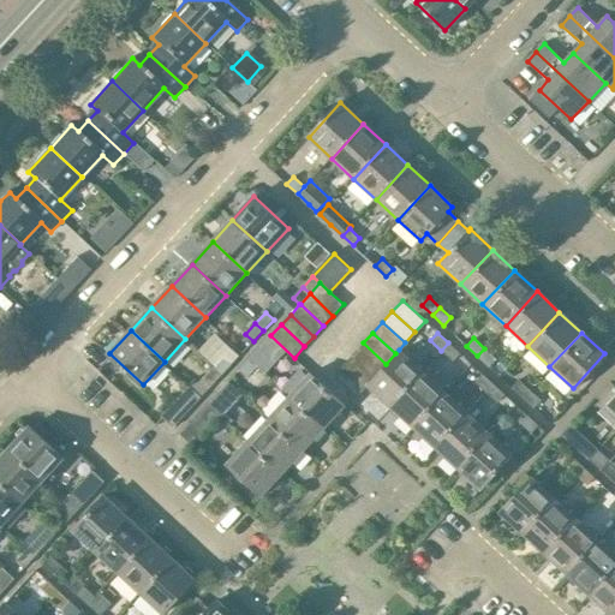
[(363,342),(345,363),(368,384),(386,364),(363,342)]
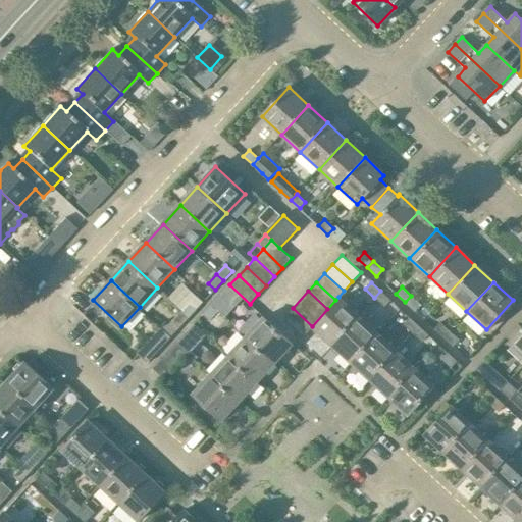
[(380,291),(374,298),(383,306),(389,300),(380,291)]
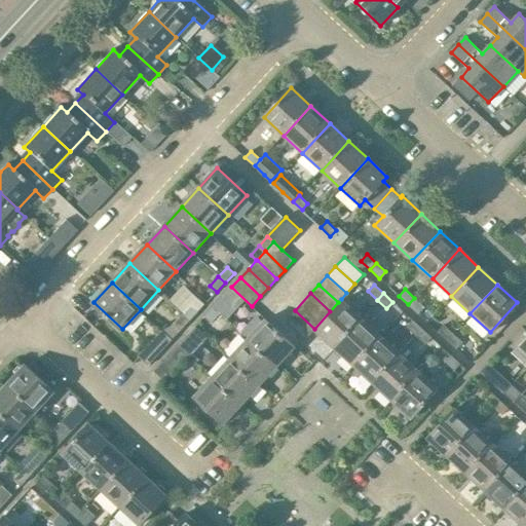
[(226,318),(234,310),(221,298),(214,306),(226,318)]
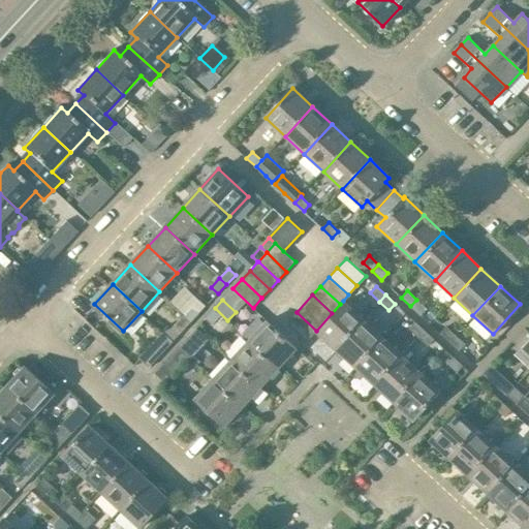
[(427,308),(416,300),(410,306),(421,315),(427,308)]
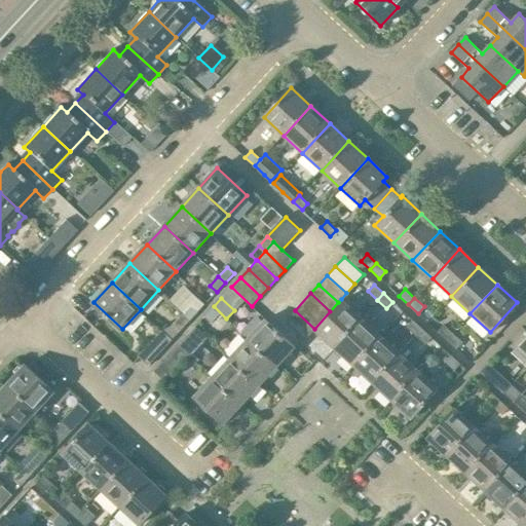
[(313,329),(334,347),(362,317),(341,299),(338,302),(330,311),(314,329),(313,329)]
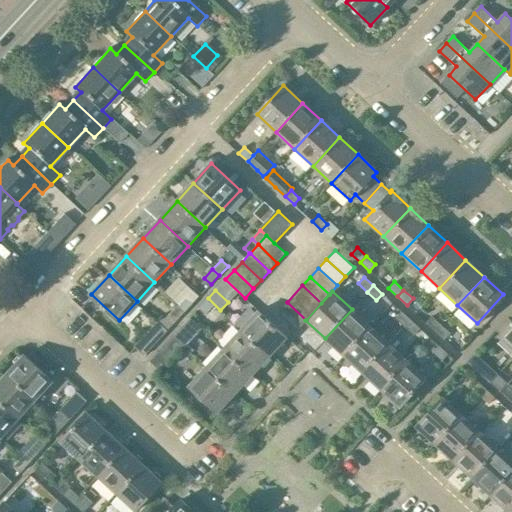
[(179,305),(186,311),(194,303),(187,297),(179,305)]
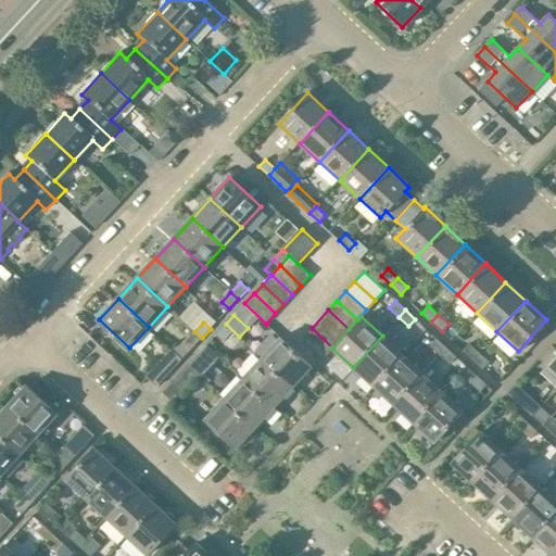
[(232,331),(226,325),(216,335),(224,341),(232,331)]
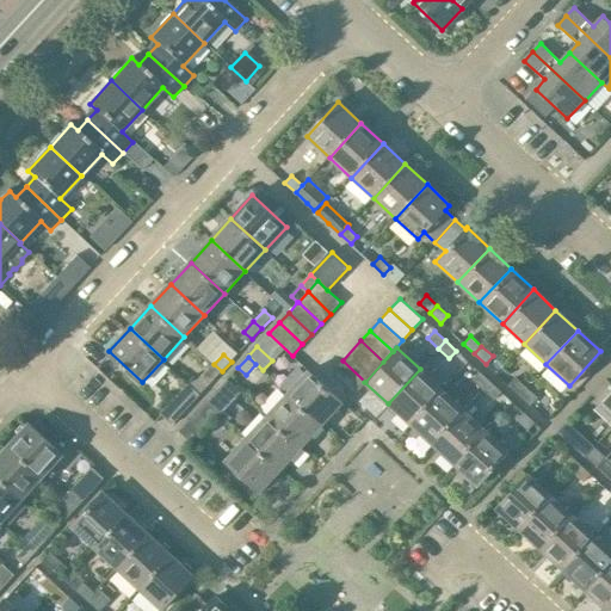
[(355,394),(364,382),(365,382),(343,360),(332,372),(355,394)]
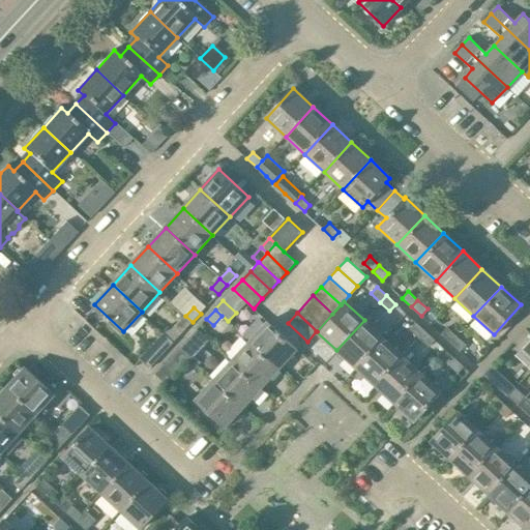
[(193,322),(185,316),(176,326),(183,332),(193,322)]
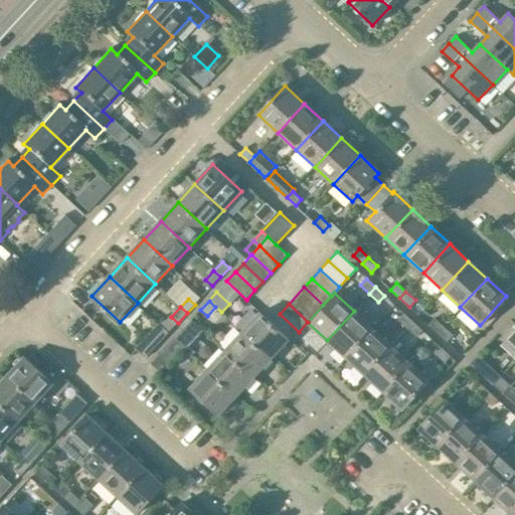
[(327,340),(345,357),(372,328),(354,311),(327,340)]
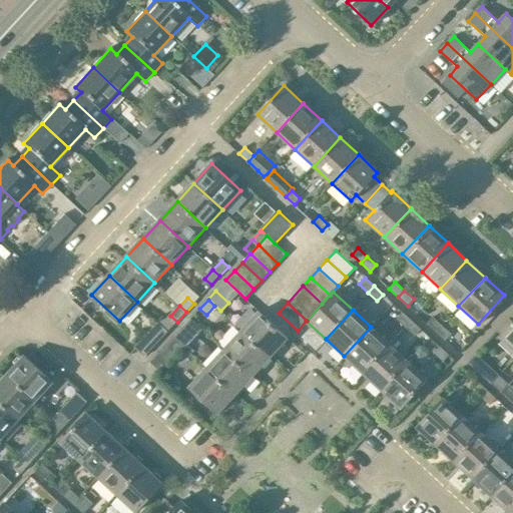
[(241,331),(270,357),(288,338),(259,312),(241,331)]
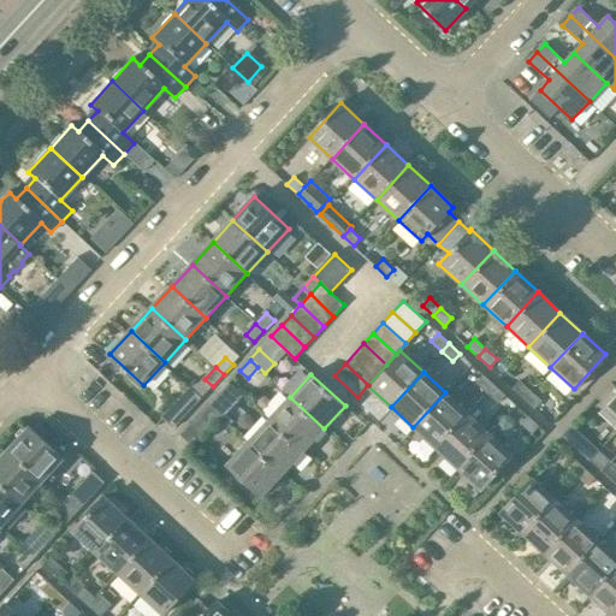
[(486,392),(493,384),(483,374),(475,381),(486,392)]
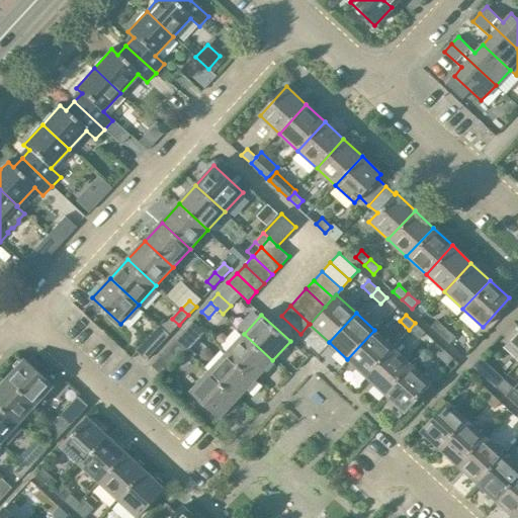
[(440,335),(446,329),(437,320),(431,326),(440,335)]
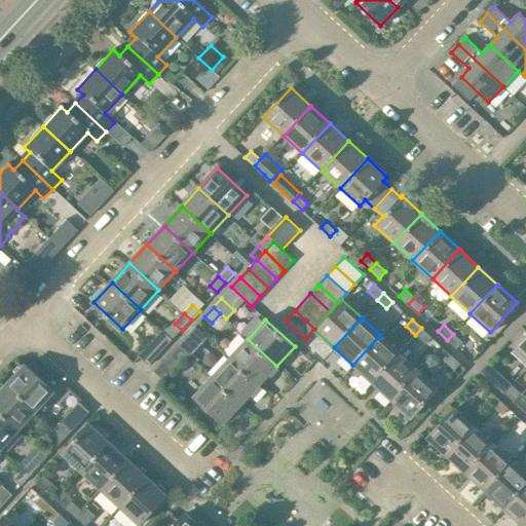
[(525,329),(522,327),(510,340),(514,344),(525,330),(525,329)]
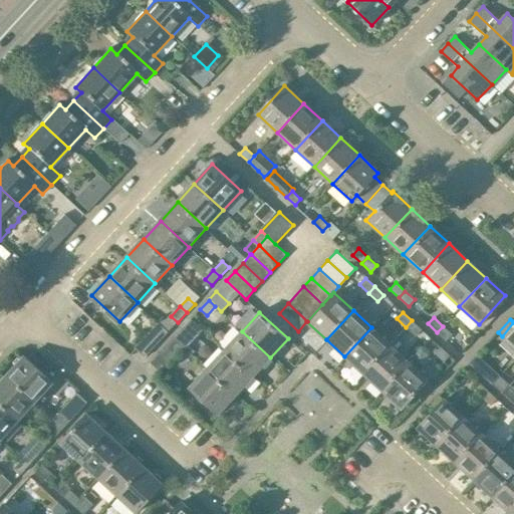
[(412,320),(406,327),(416,335),(421,329),(412,320)]
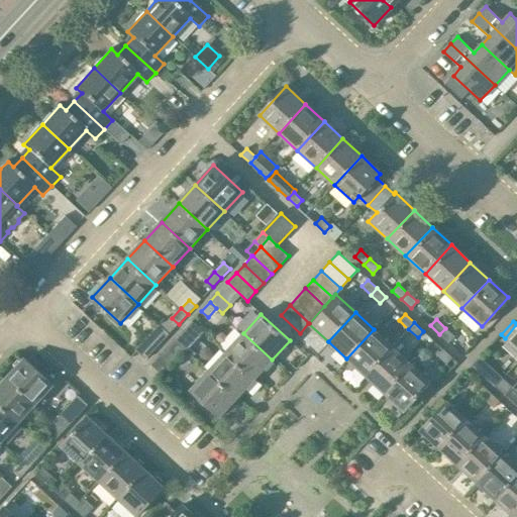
[(504,338),(516,349),(516,324),(505,338),(504,338)]
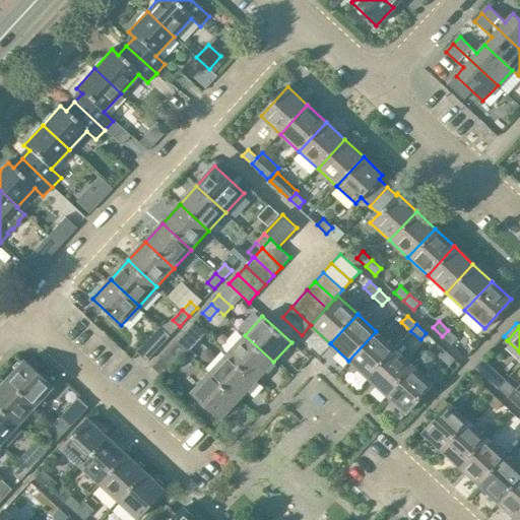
[(153,335),(139,350),(137,352),(147,362),(171,336),(160,327),(153,335)]
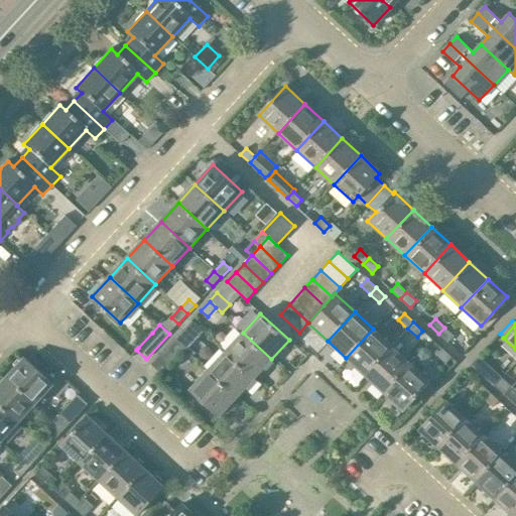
[(454,337),(444,328),(438,334),(447,343),(454,337)]
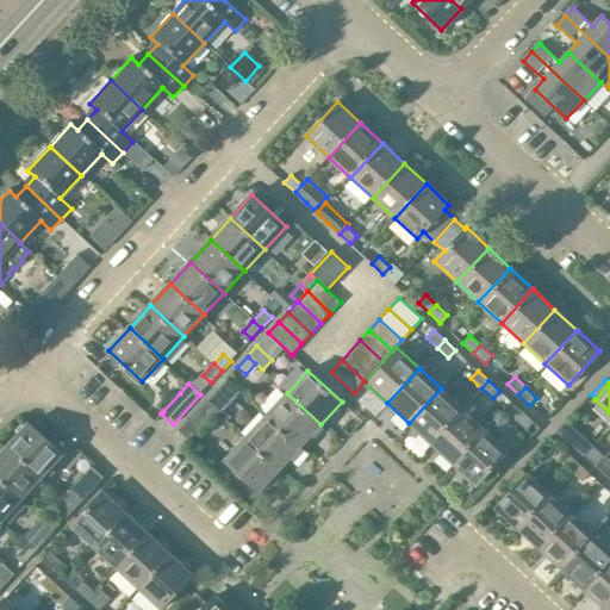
[(409,423),(431,443),(464,409),(441,388),(409,423)]
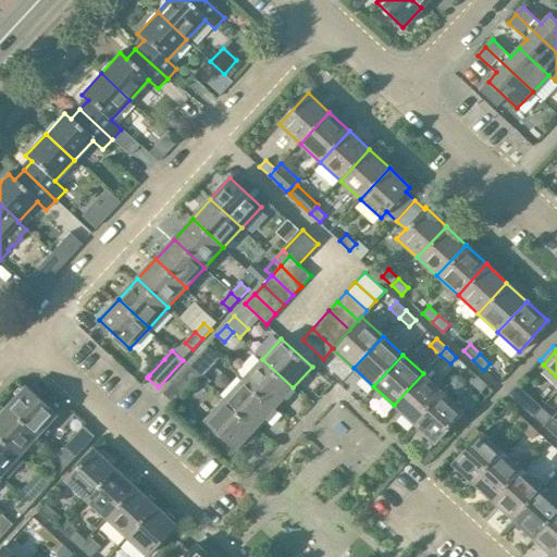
[(198,356),(189,366),(199,375),(209,366),(198,356)]
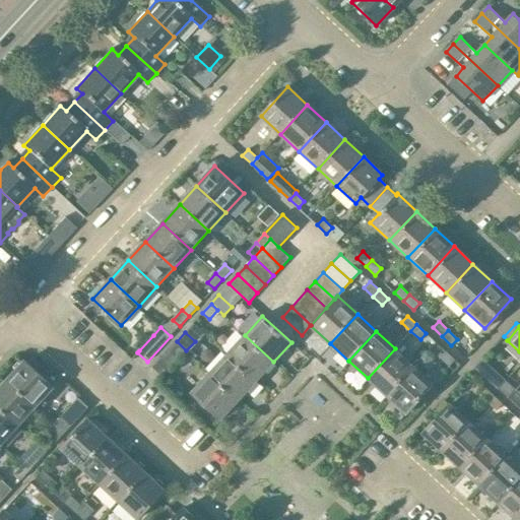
[(245,335),(228,354),(256,381),(273,362),(245,335)]
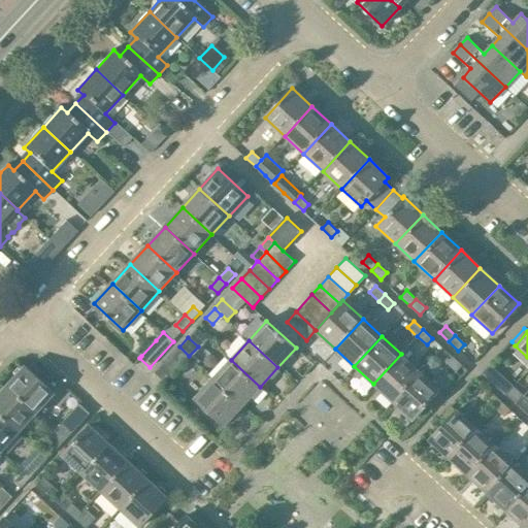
[(179,347),(155,373),(165,383),(189,356),(179,347)]
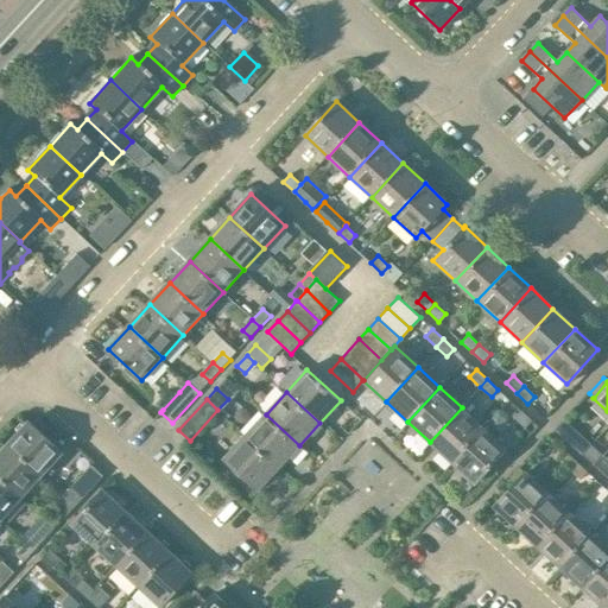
[(430,442),(453,462),(485,428),(462,407),(430,442)]
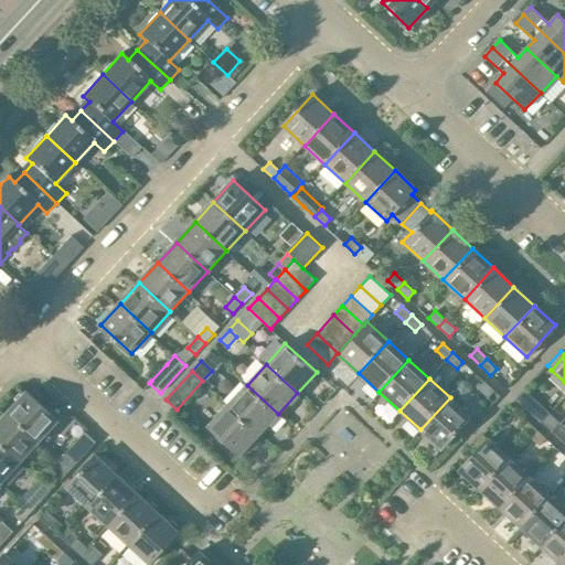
[(494,391),(484,381),(478,388),(488,397),(494,391)]
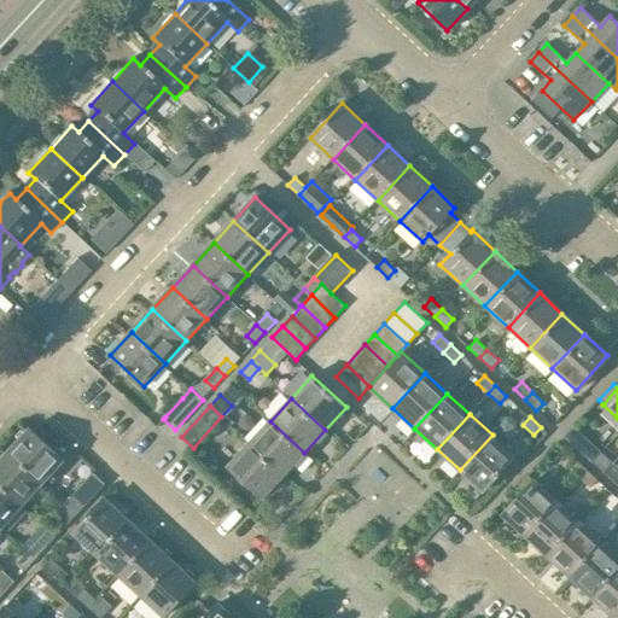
[(270,421),(250,443),(284,474),(304,453),(270,421)]
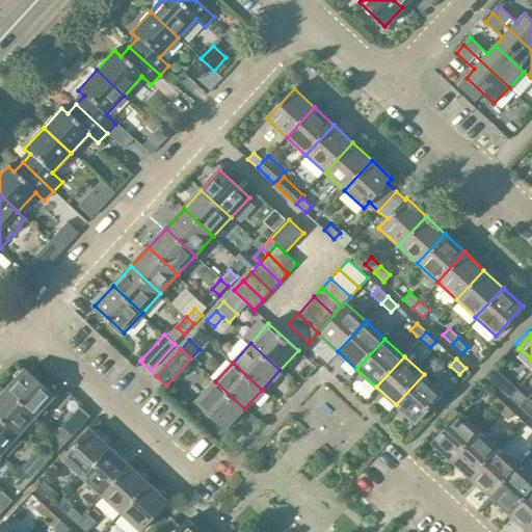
[(485,375),(501,390),(508,381),(494,367),(485,375)]
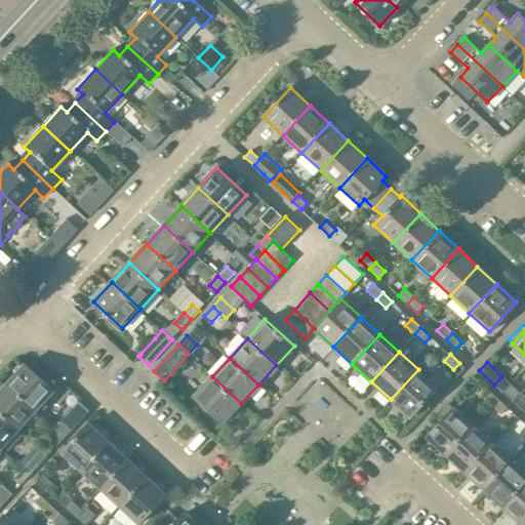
[(27,364),(9,384),(38,410),(55,391),(27,364)]
